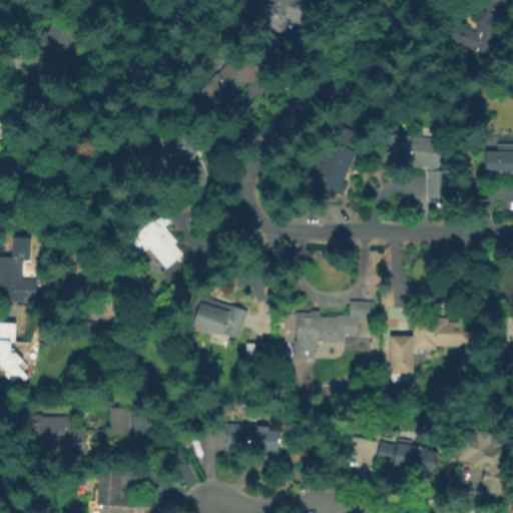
[(262,31),(263,0),(303,0),(308,1),(305,19),(288,16),(286,33),(262,31)]
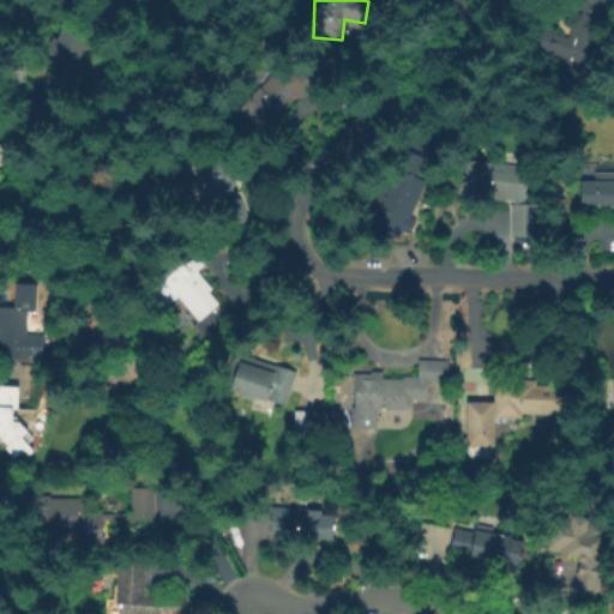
[(584,0),(613,0),(581,77),(560,67),(564,59),(537,48),(546,28),(569,37),(584,0)]
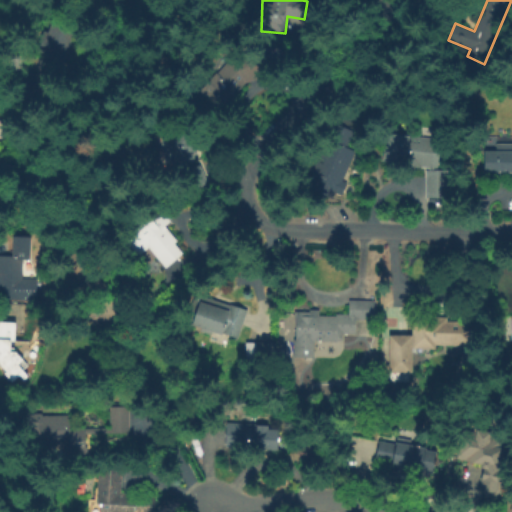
[(64,64),(31,51),(38,33),(46,36),(56,10),(81,20),(64,64)]
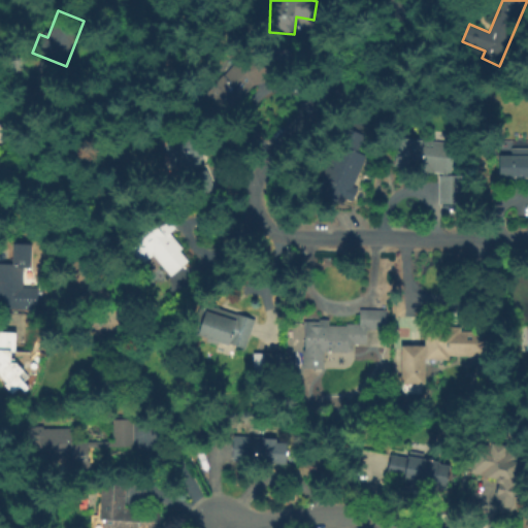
[(207,95),(244,55),(265,74),(228,114),(207,95)]
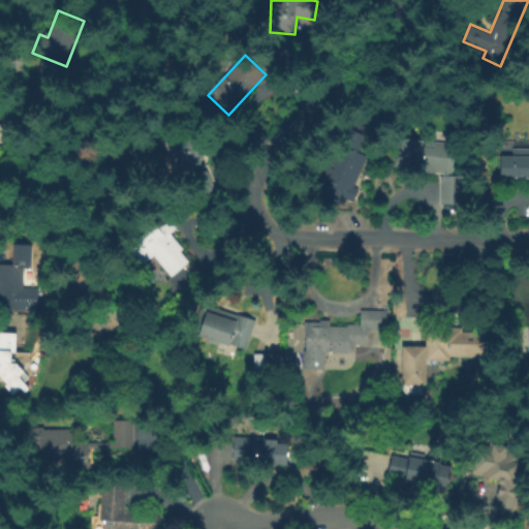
[(345,128),(366,138),(358,154),(367,159),(352,187),(359,190),(353,201),(343,196),(339,205),(313,190),(345,128)]
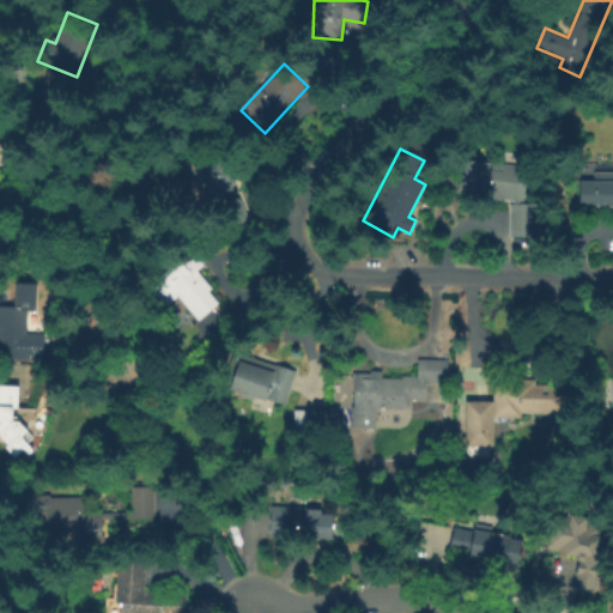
[(194,195),(194,152),(235,152),(235,195),(194,195)]
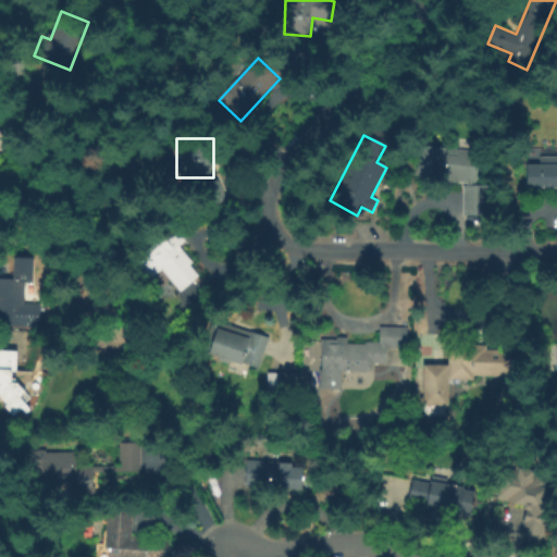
[(421,149),(477,151),(475,184),(420,182),(421,149)]
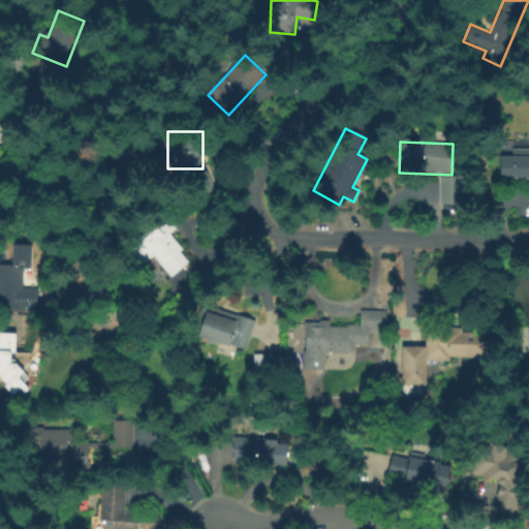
[(528,149),(528,180),(499,180),(499,155),(514,155),(514,149),(528,149)]
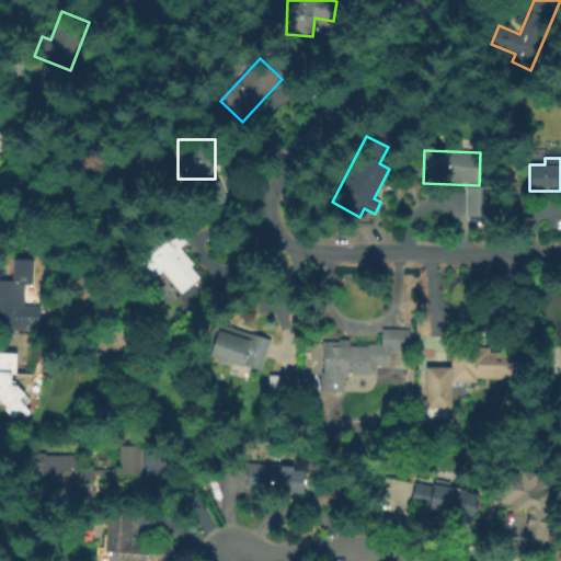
[(467,217),(467,192),(491,192),(491,217),(467,217)]
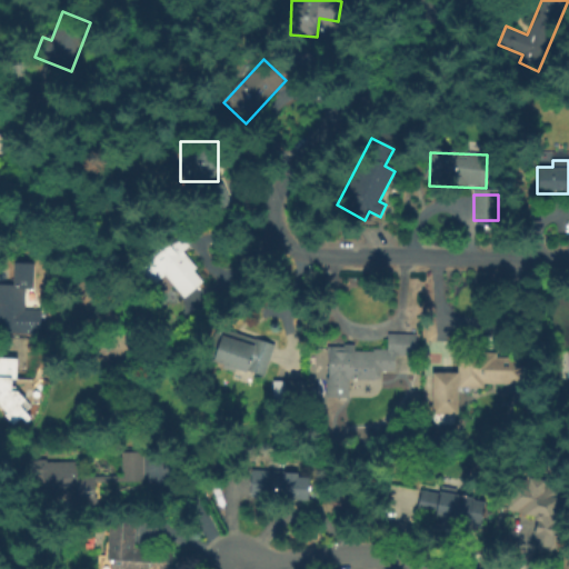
[(183,302),(148,265),(168,246),(203,283),(183,302)]
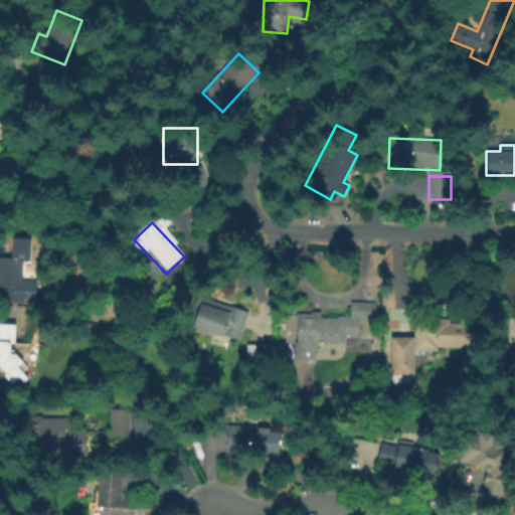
[(22,277),(22,282),(43,282),(43,303),(0,303),(0,261),(23,261),(22,277)]
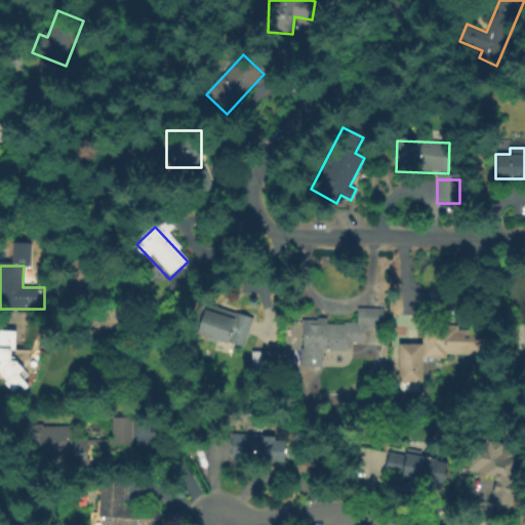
[(205,306),(253,319),(245,350),(197,335),(205,306)]
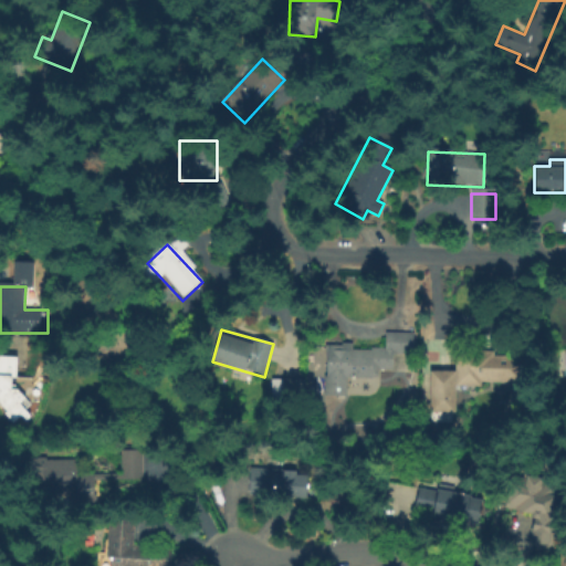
[(412,334),(412,354),(392,354),(392,369),(378,369),(378,379),(347,379),(347,397),(323,397),(323,347),(347,347),(347,352),(386,352),(386,333),(412,334)]
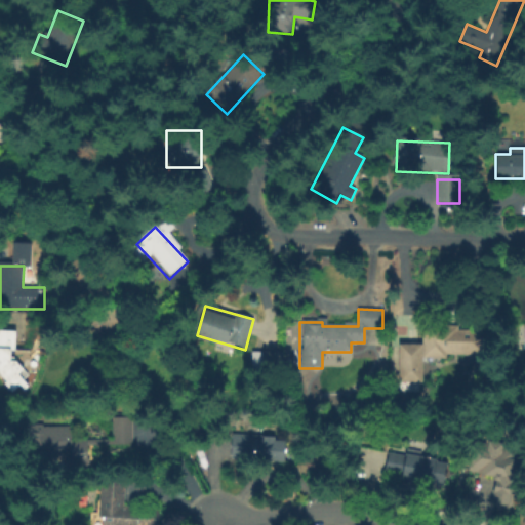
[(455,326),(455,334),(481,334),(481,351),(455,351),(455,356),(423,356),(422,392),(399,392),(399,344),(423,344),(423,326),(455,326)]
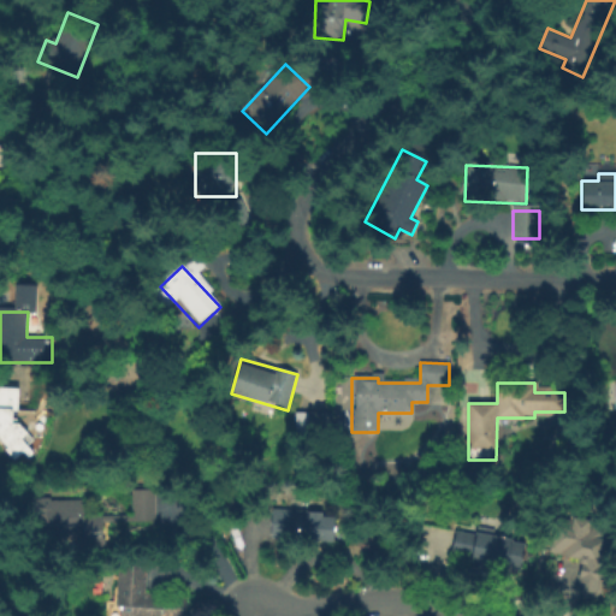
[(37,451),(22,466),(0,440),(0,389),(18,389),(18,414),(13,414),(13,425),(37,451)]
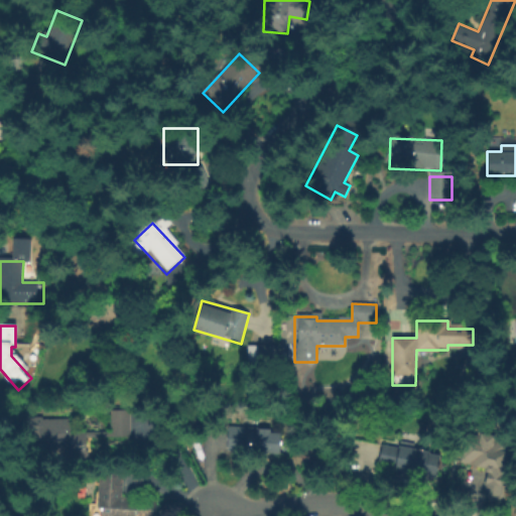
[(257,364),(257,348),(271,348),(271,364),(257,364)]
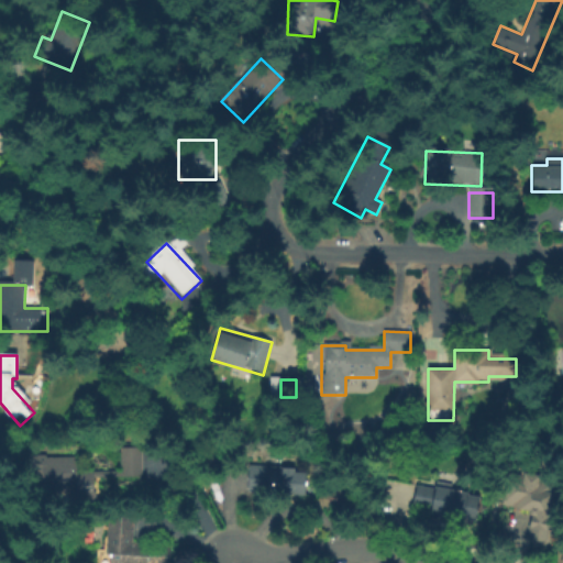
[(141,464),(141,477),(128,477),(128,478),(95,478),(95,501),(78,501),(78,490),(43,489),(43,473),(30,473),(30,456),(79,457),(79,473),(95,473),(95,471),(121,471),(121,450),(141,450),(141,464)]
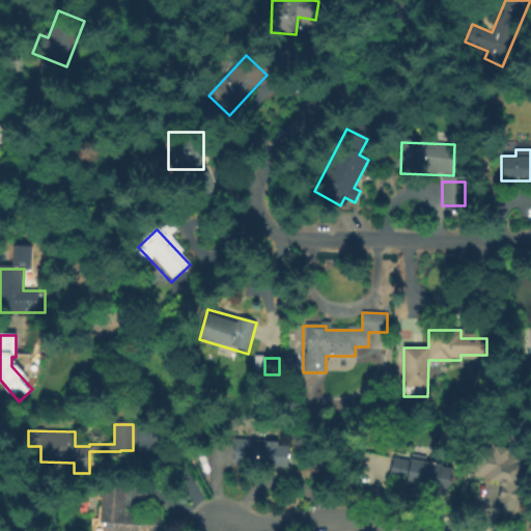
[(280,440),(280,447),(291,447),(291,467),(268,467),(268,462),(233,462),(233,440),(280,440)]
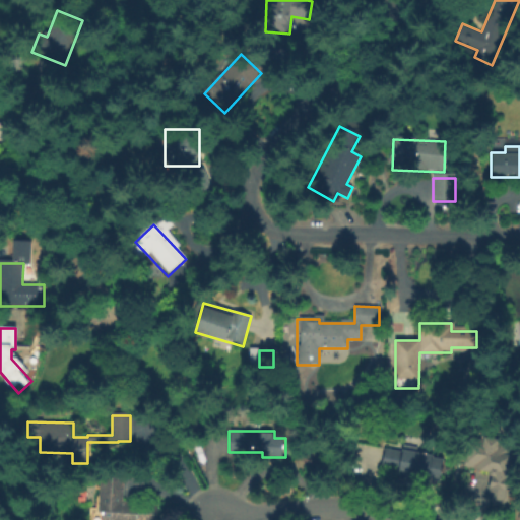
[(465,468),(472,433),(517,443),(504,502),(489,499),(494,474),(465,468)]
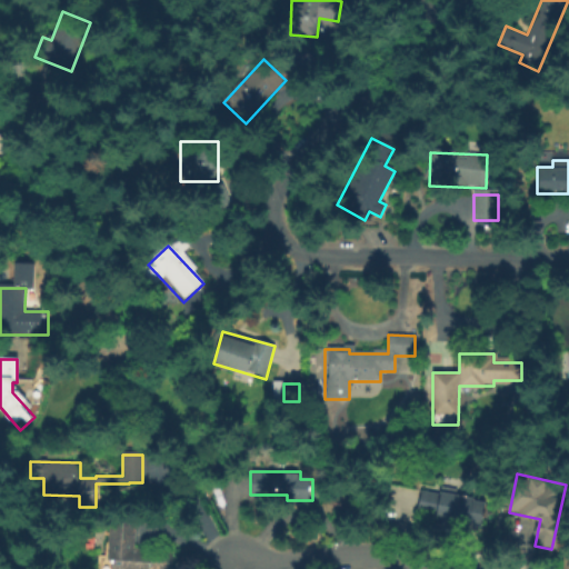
[(418,512),(422,490),(487,502),(482,525),(418,512)]
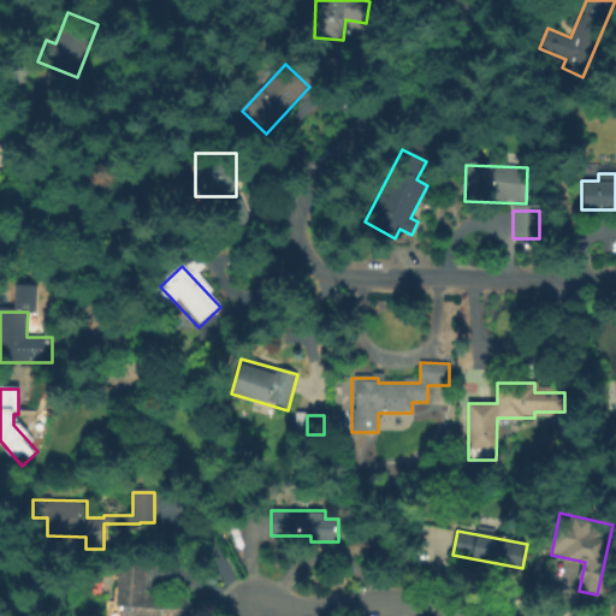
[(150,566),(150,598),(188,598),(188,615),(118,615),(119,566),(150,566)]
